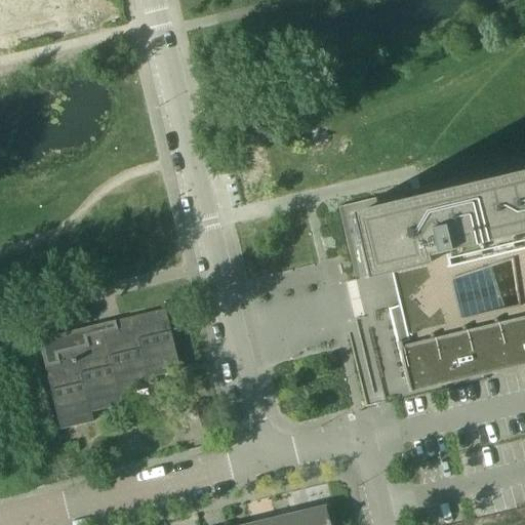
[(0,0),(0,30),(105,5),(103,0),(0,0)]
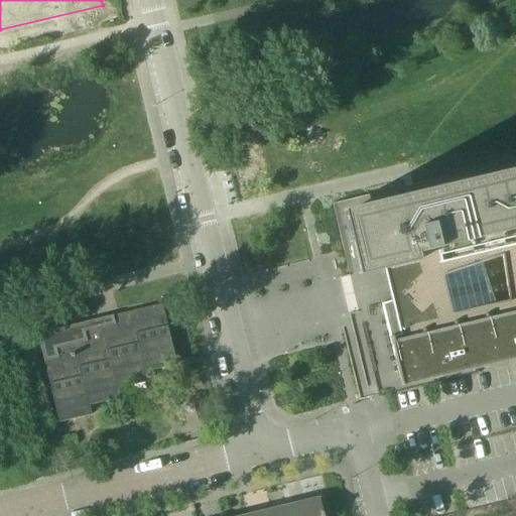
[(515,359),(515,164),(333,209),(378,396),(402,390),(401,386),(515,359)]
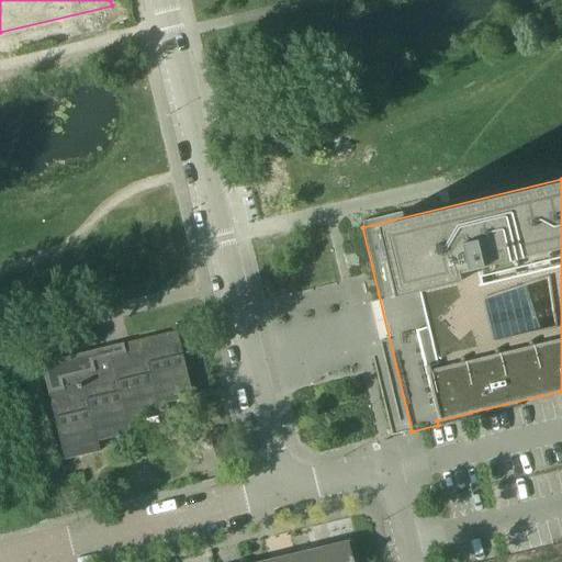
[(192,397),(180,351),(176,332),(41,363),(64,461),(99,452),(97,442),(130,434),(127,424),(160,416),(158,405),(192,397)]
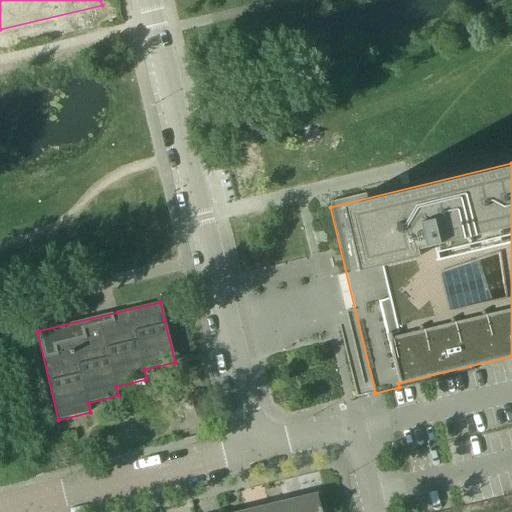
[(320,511),(316,494),(292,500),(294,511),(320,511)]
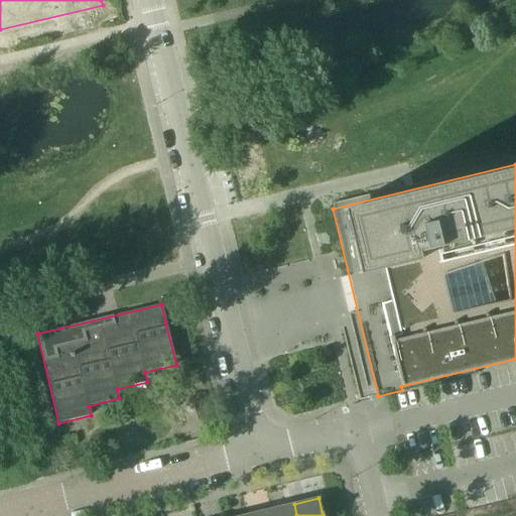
[(296,515),(294,504),(270,510),(271,515),(296,515)]
